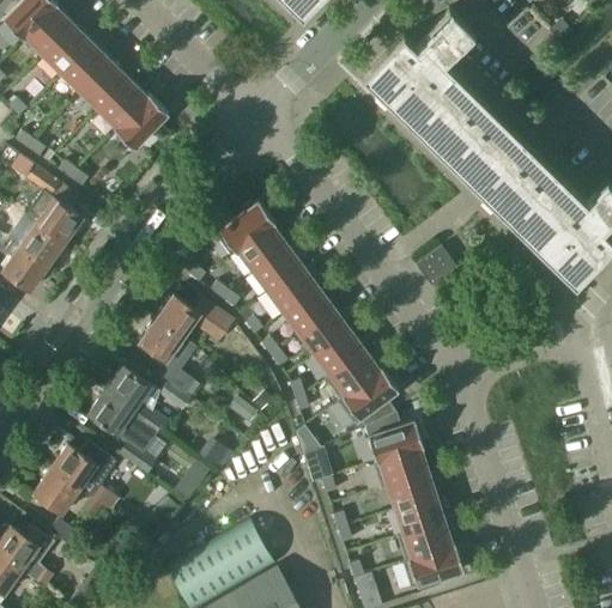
[(23,41),(58,6),(50,0),(24,0),(4,22),(23,41)]
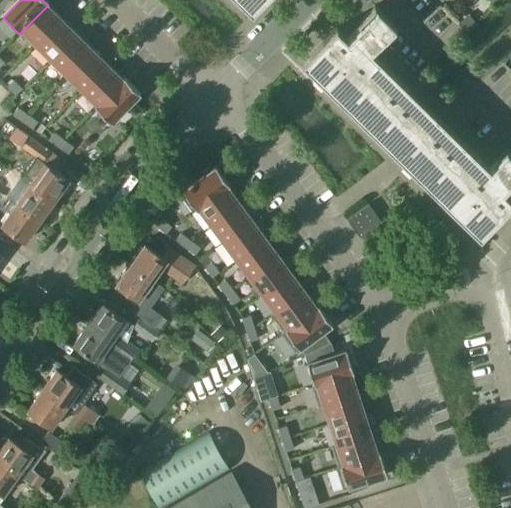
[(236,0),(252,15),(267,0),(236,0)]
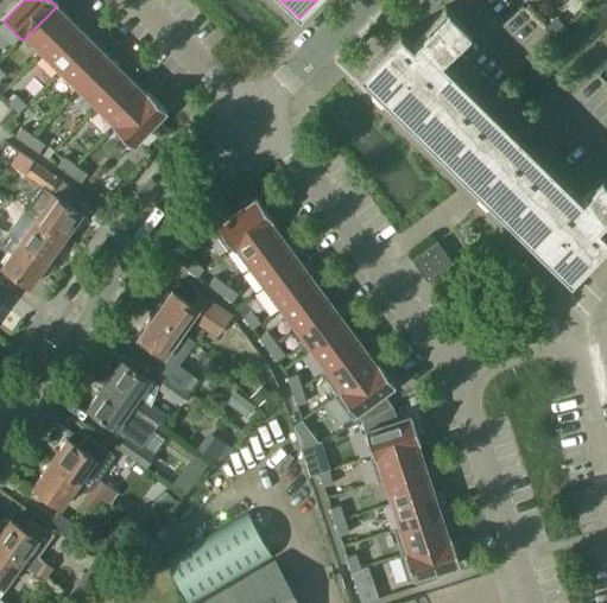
[(43,57),(73,26),(56,8),(57,7),(57,6),(23,40),(23,42),(25,39),(43,57)]
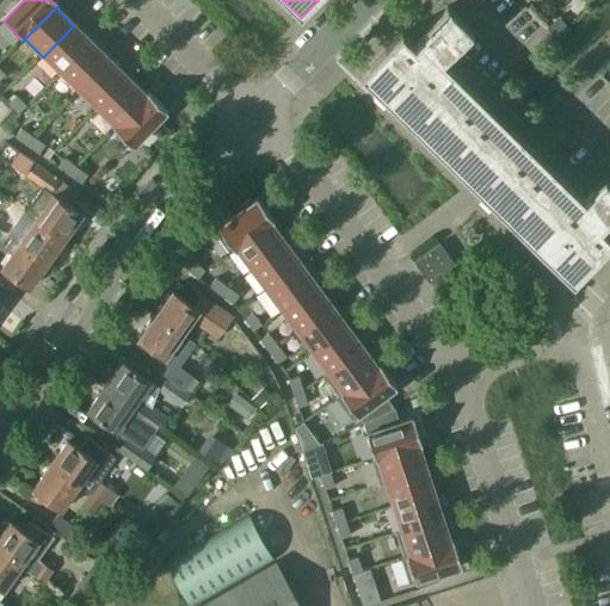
[(586,204),(517,136),(443,65),(453,55),(453,56),(473,36),(447,11),(427,31),(430,33),(416,49),(402,37),(369,70),(362,78),(373,88),(444,159),(479,192),(574,285),(609,248),(609,240),(602,232),(609,224),(609,187),(605,183),(595,195),(586,204)]
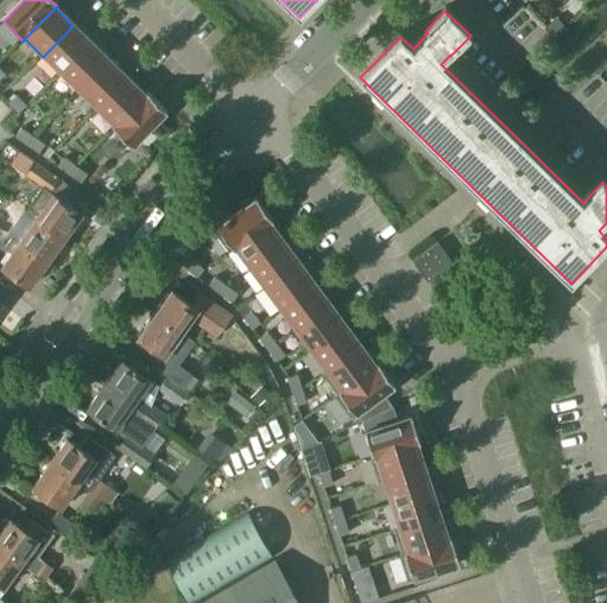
[(61,75),(92,44),(73,26),(43,57),(61,75)]
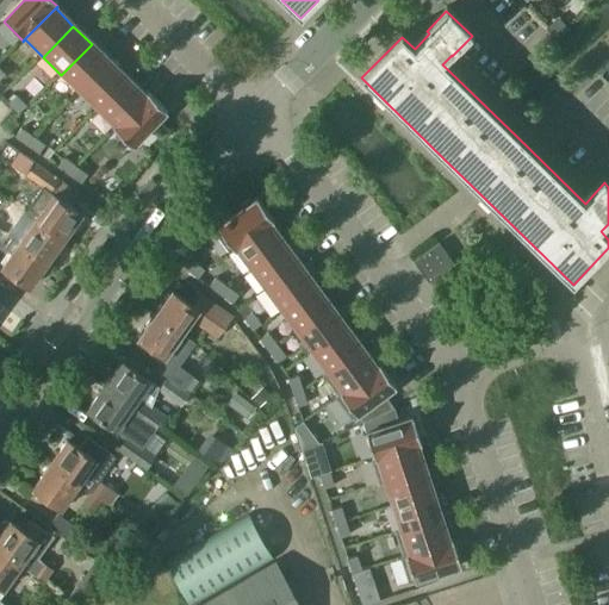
[(80,93),(110,62),(92,44),(61,75),(80,93)]
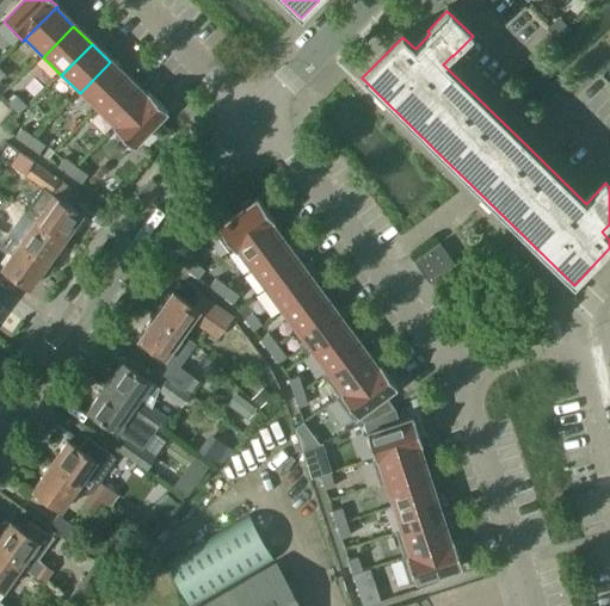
[(98,111),(128,80),(110,62),(80,93),(98,111)]
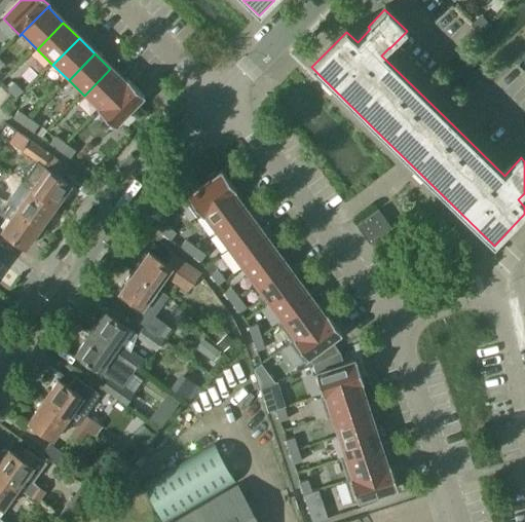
[(99,113),(127,83),(127,82),(125,84),(110,69),(84,96),(100,111),(98,112),(99,113)]
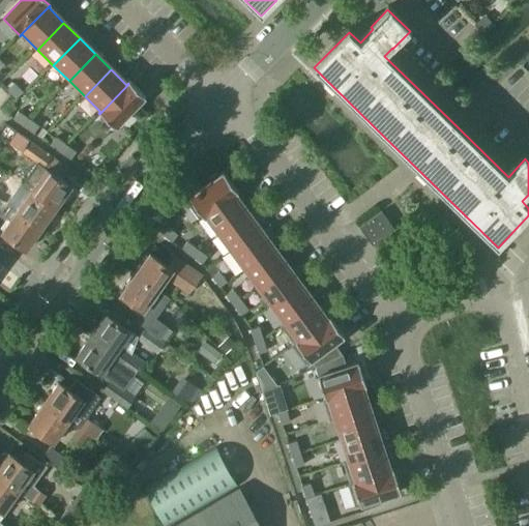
[(116,130),(146,100),(128,84),(99,114),(116,130)]
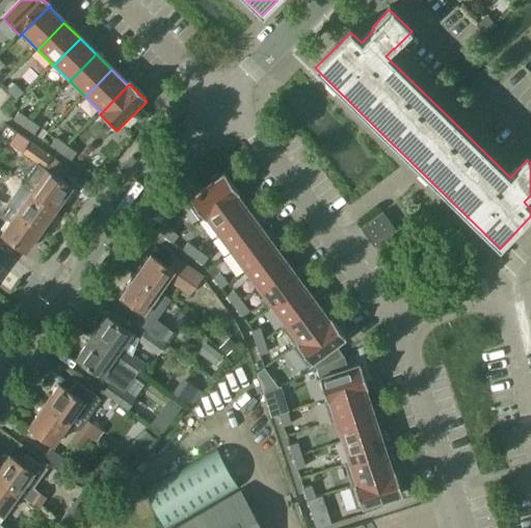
[(23,96),(15,87),(8,94),(17,102),(23,96)]
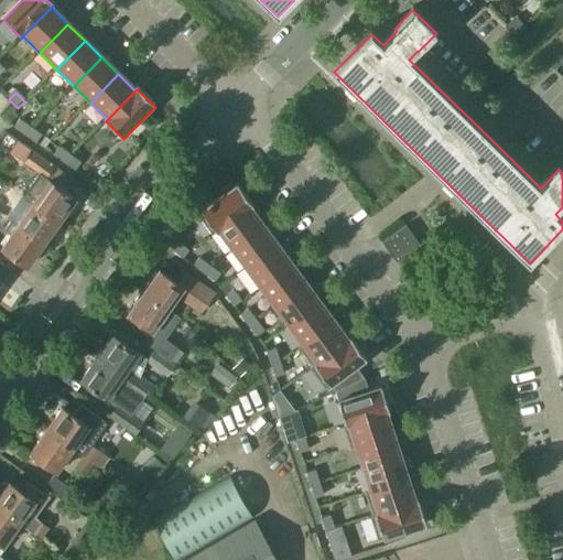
[(31,130),(20,122),(14,129),(25,137),(31,130)]
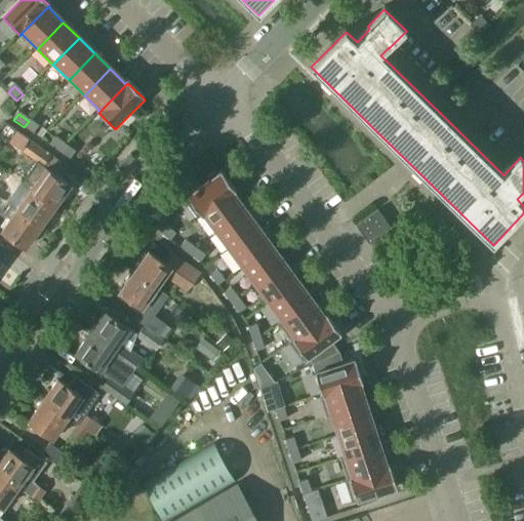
[(38,128),(29,121),(24,127),(34,134),(38,128)]
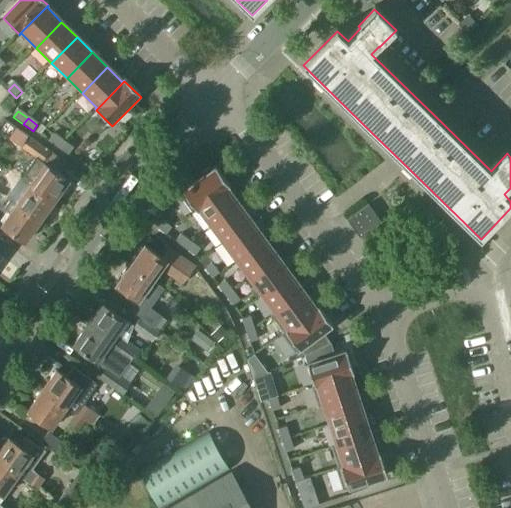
[(54,204),(69,184),(58,176),(65,165),(5,122),(0,128),(0,134),(37,161),(22,181),(30,187),(54,204)]
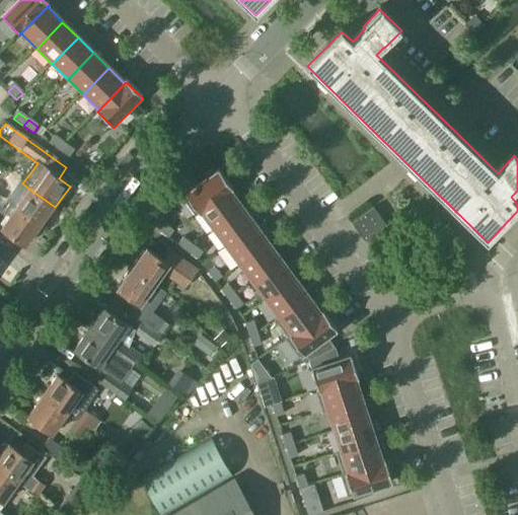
[(65,145),(55,138),(50,145),(60,152),(65,145)]
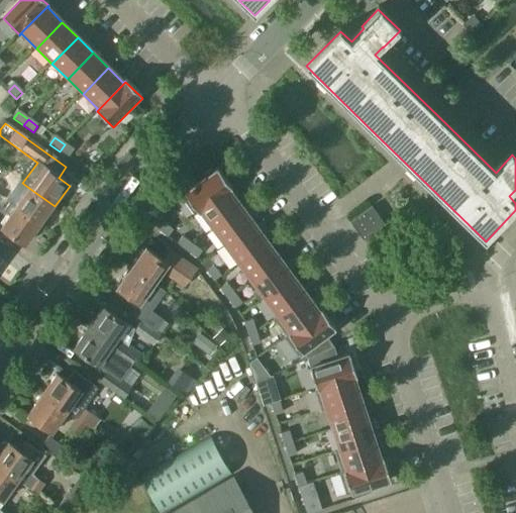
[(75,151),(65,144),(60,151),(70,159),(75,151)]
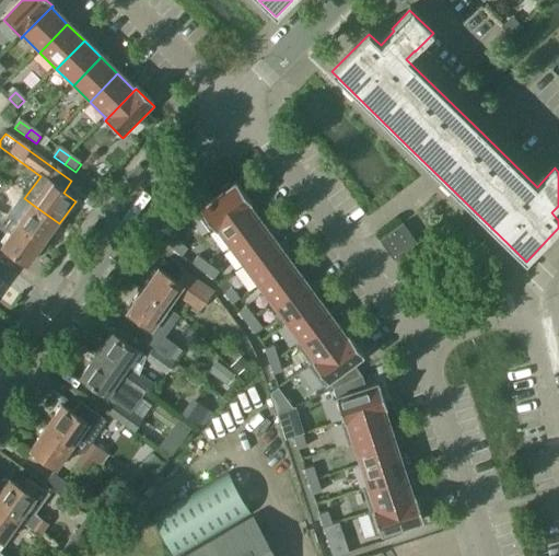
[(217,231),(248,207),(249,208),(252,206),(236,185),(232,189),(230,186),(221,193),(223,195),(196,216),(211,236),(217,231)]
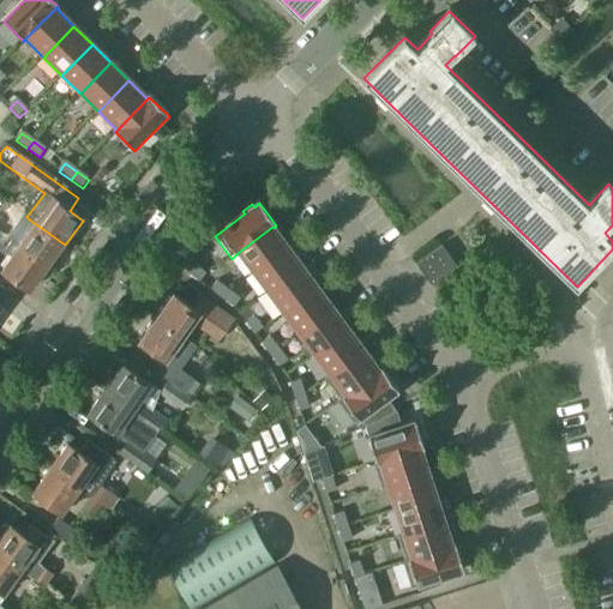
[(13,209),(4,221),(14,229),(23,216),(13,209)]
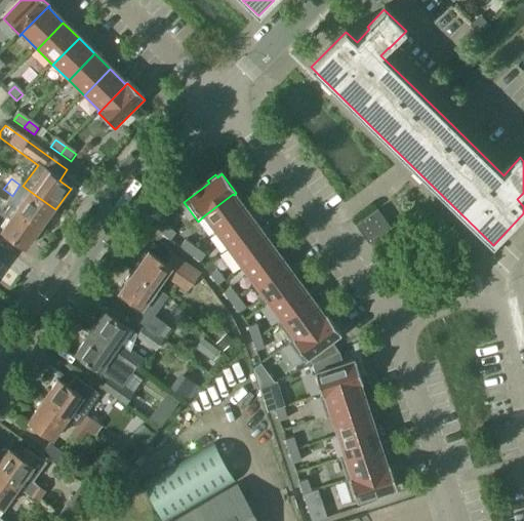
[(41,230),(55,209),(31,192),(16,212),(41,230)]
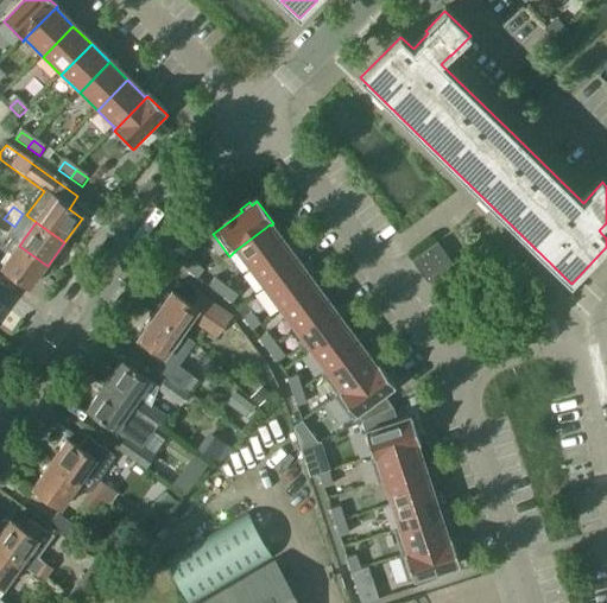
[(285,245),(271,226),(270,224),(235,251),(251,271),(285,245)]
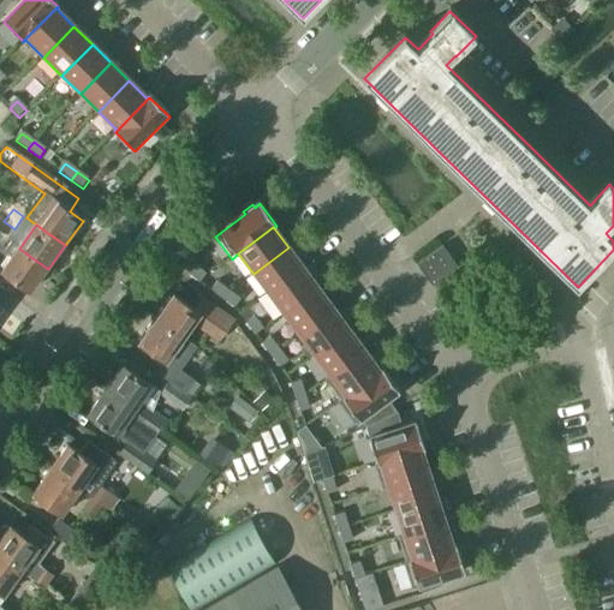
[(48,269),(19,249),(13,244),(6,253),(13,258),(3,274),(30,294),(48,269)]
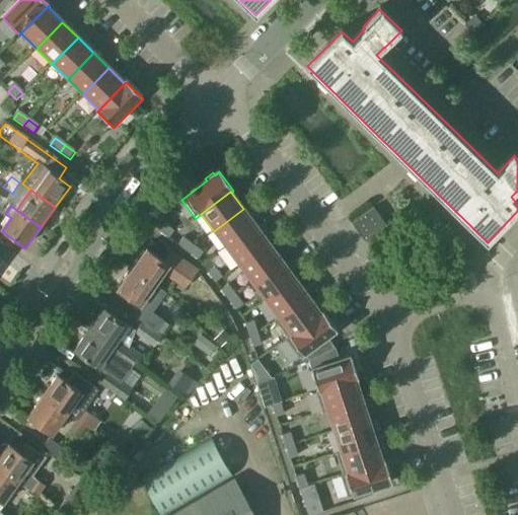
[(227,248),(256,227),(243,209),(214,231),(227,248)]
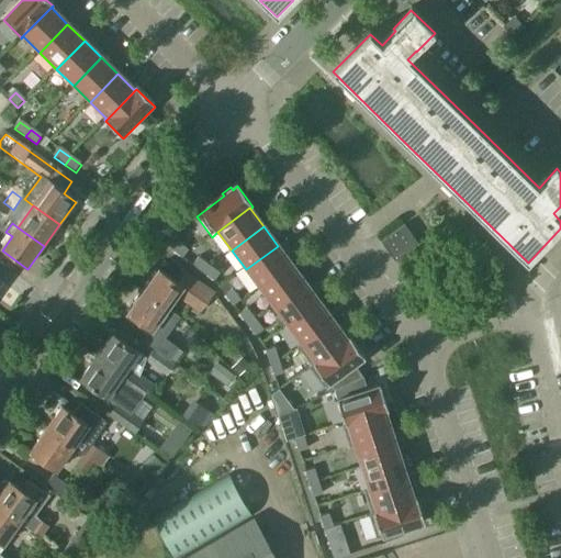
[(418,246),(405,227),(404,227),(381,245),(395,264),(418,246)]
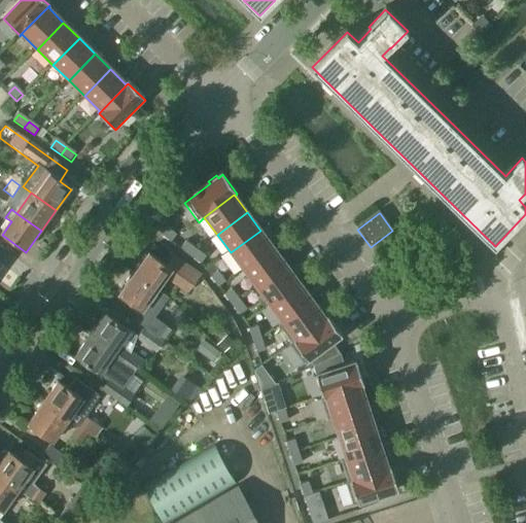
[(166,230),(162,236),(172,244),(176,237),(166,230)]
